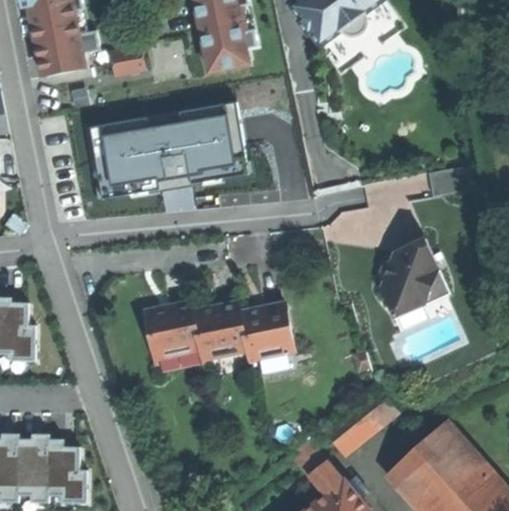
[(19,0),(21,8),(28,6),(26,0),(19,0)]
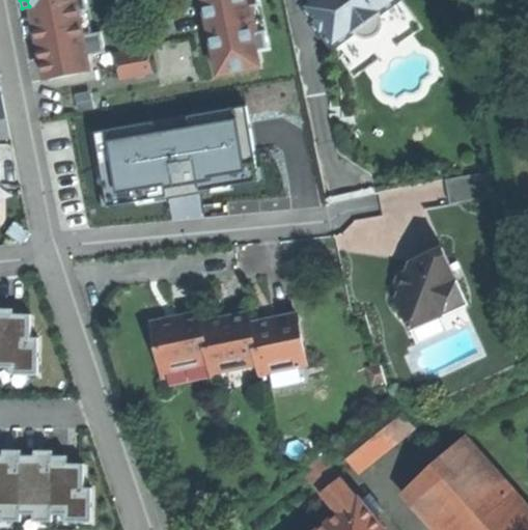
[(27,0),(29,6),(44,78),(88,71),(85,55),(103,51),(99,31),(81,34),(77,11),(74,0),(27,0)]
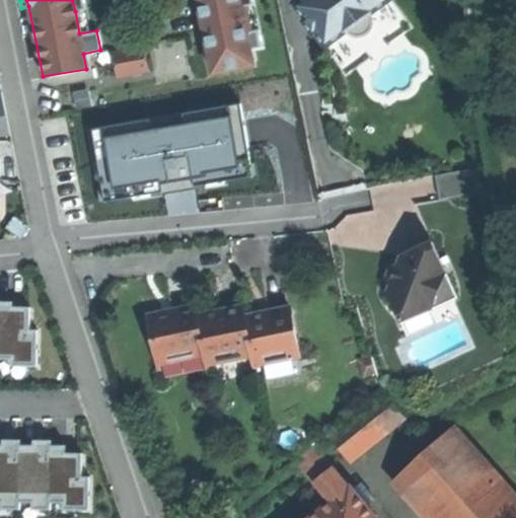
[(72,0),(75,11),(84,9),(82,0),(72,0)]
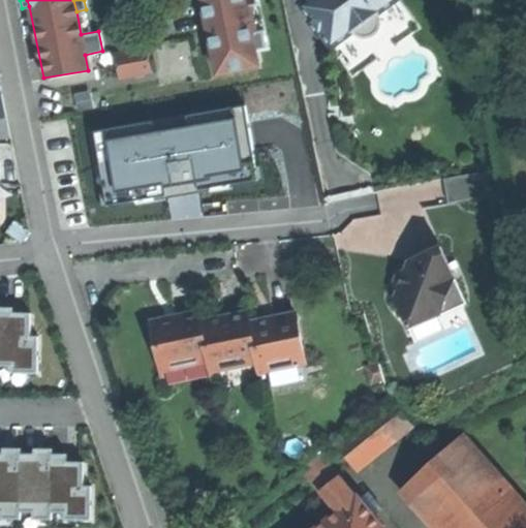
[(202,0),(206,22),(209,22),(211,32),(208,33),(215,74),(257,65),(253,50),(267,48),(264,30),(255,31),(250,5),(258,4),(257,0),(202,0)]
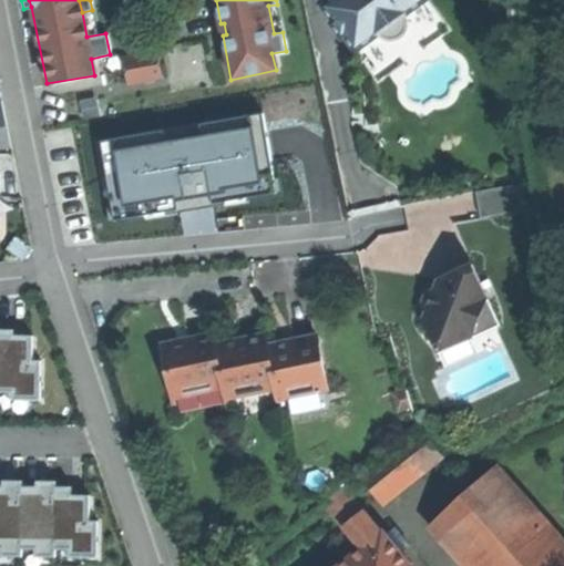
[(327,0),(320,4),(331,20),(341,34),(352,50),(377,32),(381,35),(387,38),(391,38),(396,35),(400,32),(402,27),(403,21),(402,19),(400,14),(420,0),(327,0)]
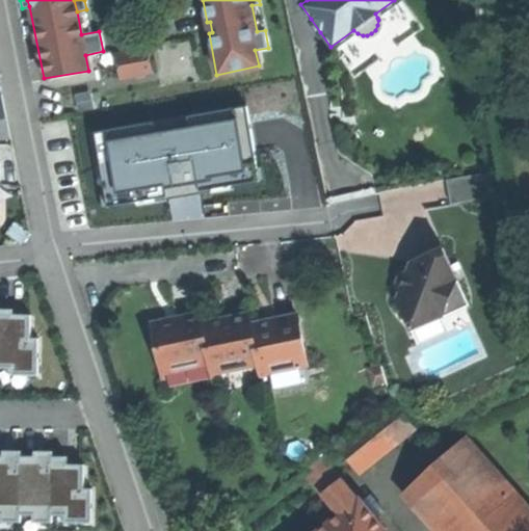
[(260,4),(252,5),(257,31),(265,30),(260,4)]
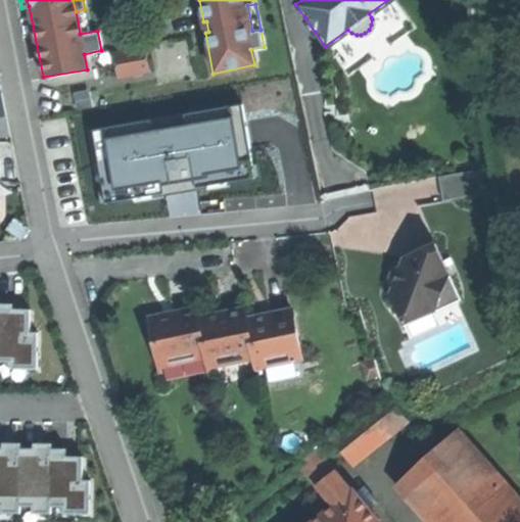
[(313,34),(315,32),(305,18),(302,20),(308,28),(313,34)]
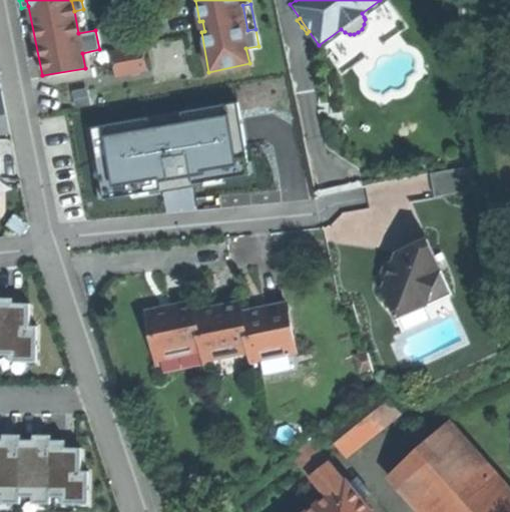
[(110,52),(114,74),(143,69),(140,47),(110,52)]
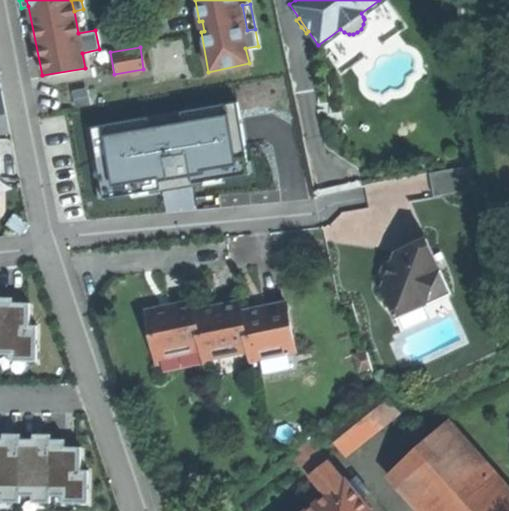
[(83,90),(73,92),(76,107),(86,105),(83,90)]
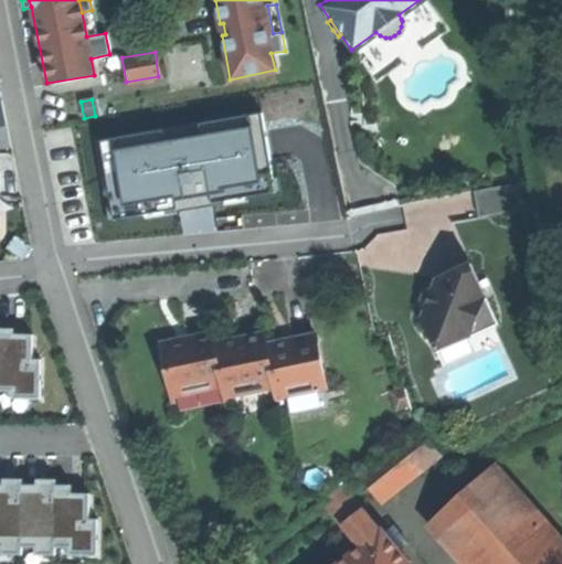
[(91,134),(103,211),(273,183),(260,106),(91,134)]
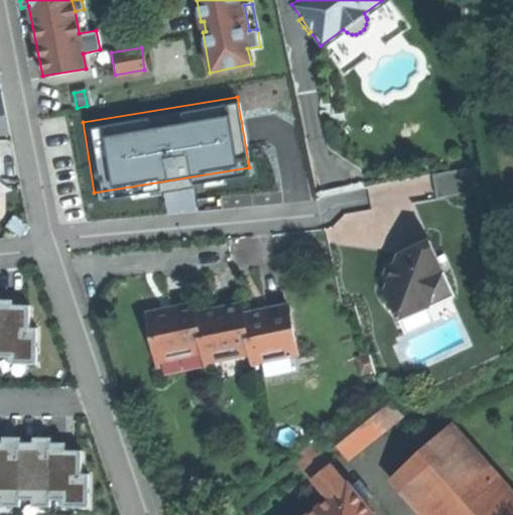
[(429,173),(433,197),(473,188),(468,165),(429,173)]
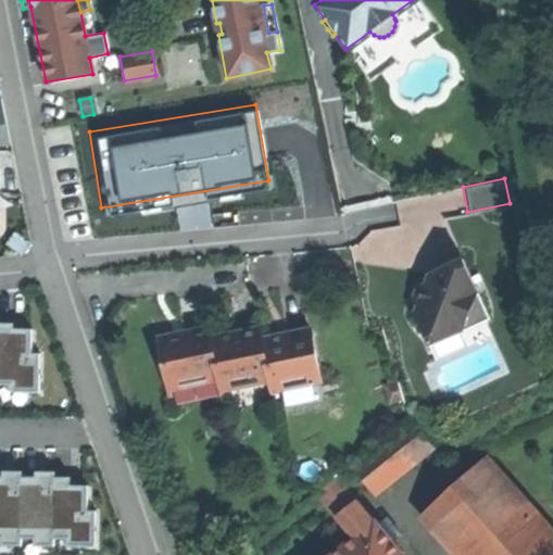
[(411,315),(426,345),(459,331),(453,322),(476,311),(466,292),(474,289),(459,257),(436,267),(429,270),(435,279),(426,284),(425,281),(416,286),(413,299),(417,305),(411,315)]
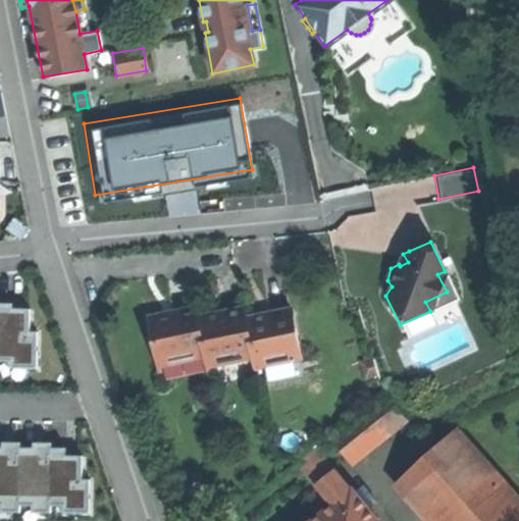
[(401,255),(399,264),(400,266),(408,262),(403,254),(401,255)]
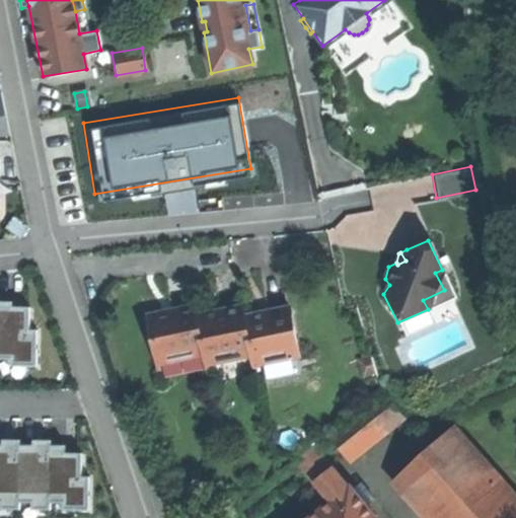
[(455,296),(442,270),(435,273),(444,290),(423,300),(428,309),(455,296)]
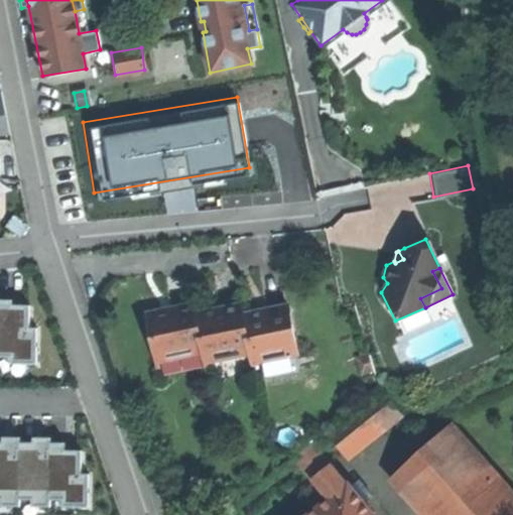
[(0,356),(8,357),(23,357),(23,364),(35,364),(35,328),(28,328),(28,305),(11,304),(11,299),(0,299),(0,356)]
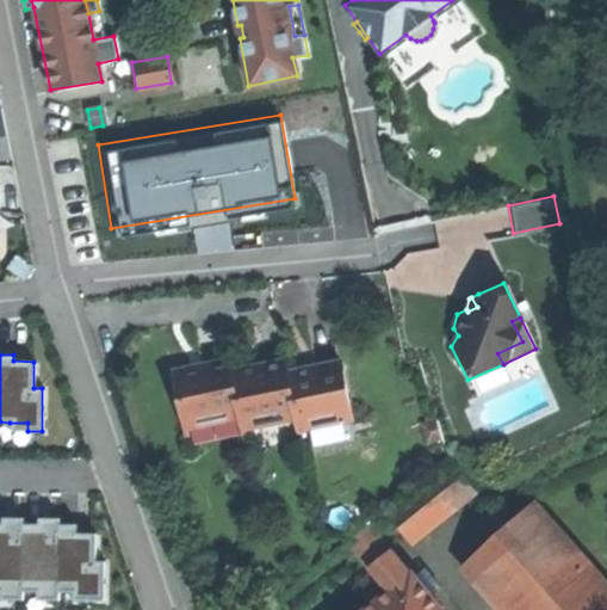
[(258,365),(230,371),(241,419),(246,442),(249,441),(246,427),(296,417),(286,370),(283,359),(264,363),(264,361),(260,362),(258,362),(258,365)]
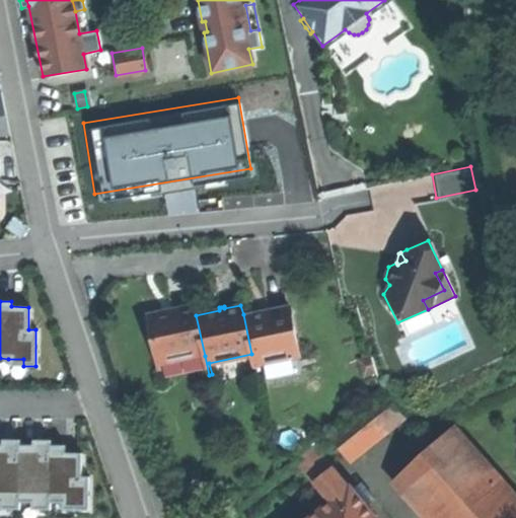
[(267,309),(243,314),(251,354),(256,374),(259,374),(255,362),(299,353),(289,305),(271,309),(271,306),(268,306),(266,307),(267,309)]
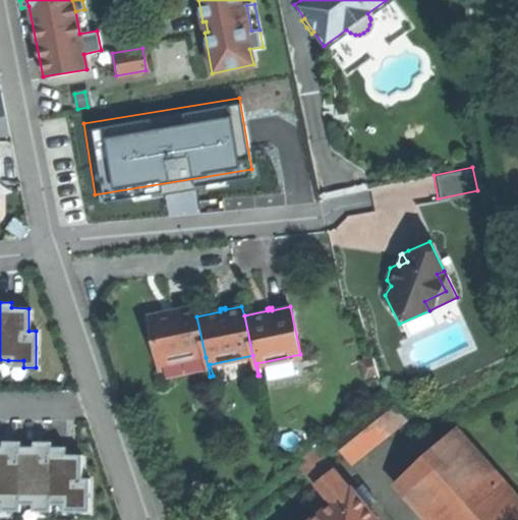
[(149,315),(162,380),(165,379),(162,366),(206,357),(196,316),(195,307),(176,312),(175,310),(172,310),(170,311),(171,313),(151,318),(151,315),(149,315)]
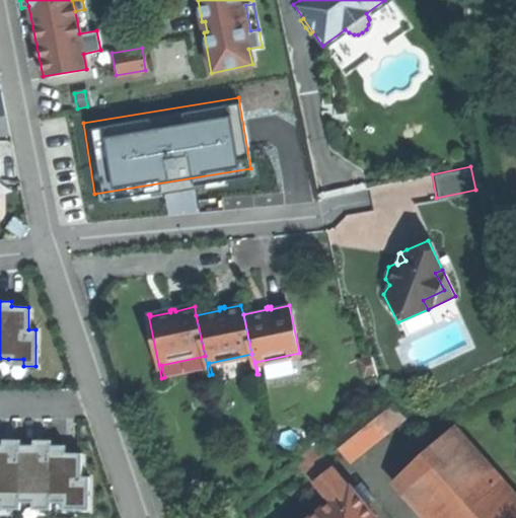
[(356,357),(360,372),(373,369),(368,353),(356,357)]
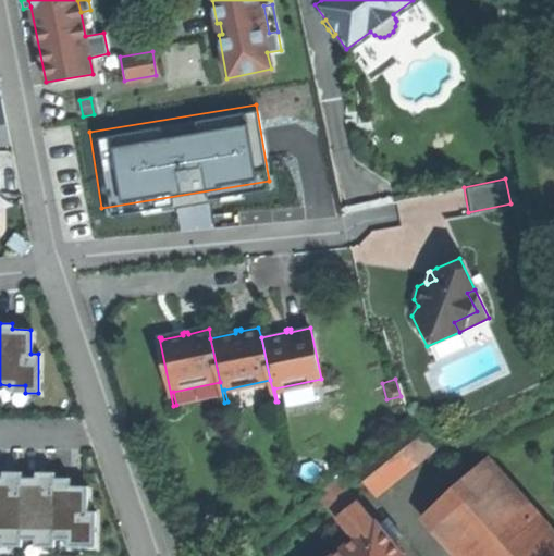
[(401,427),(419,448),(425,445),(406,422),(401,427)]
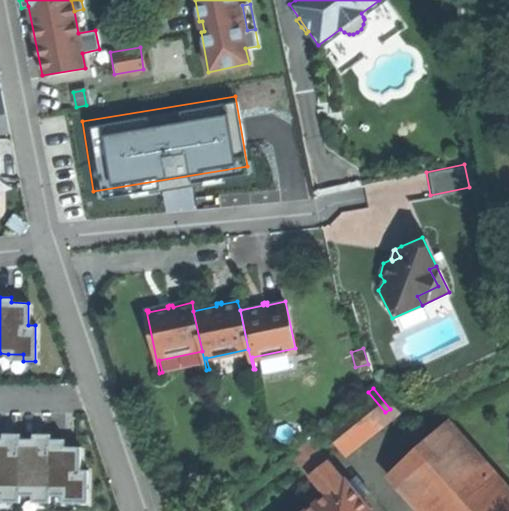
[(339,450),(385,412),(368,392),(323,430),(339,450)]
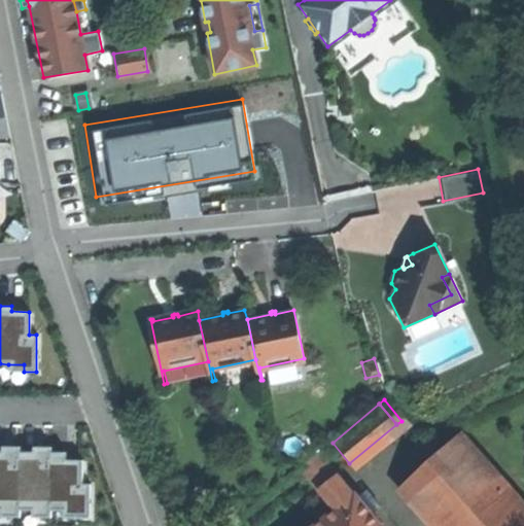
[(475,427),(454,436),(517,507),(523,501),(523,452),(497,423),(483,436),(475,427)]
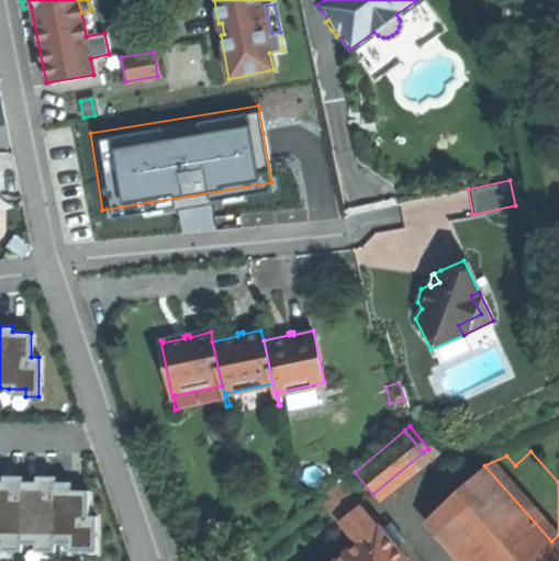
[(427,515),(468,560),(558,560),(558,550),(551,541),(484,466),(483,466),(427,515)]
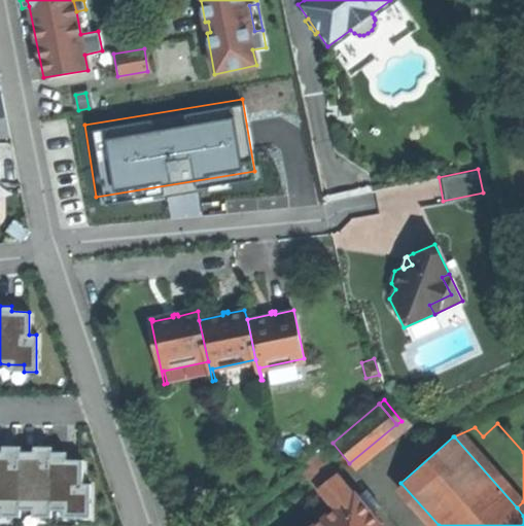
[(19,447),(0,446),(0,451),(2,451),(2,456),(16,456),(16,451),(19,451),(19,447)]
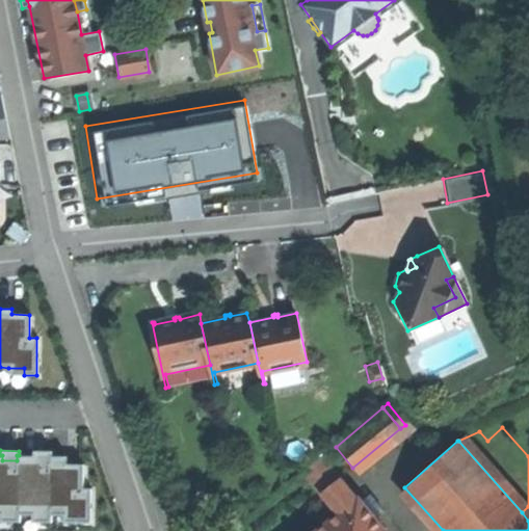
[(50,451),(32,451),(32,456),(33,456),(33,461),(49,461),(49,456),(50,456),(50,451)]
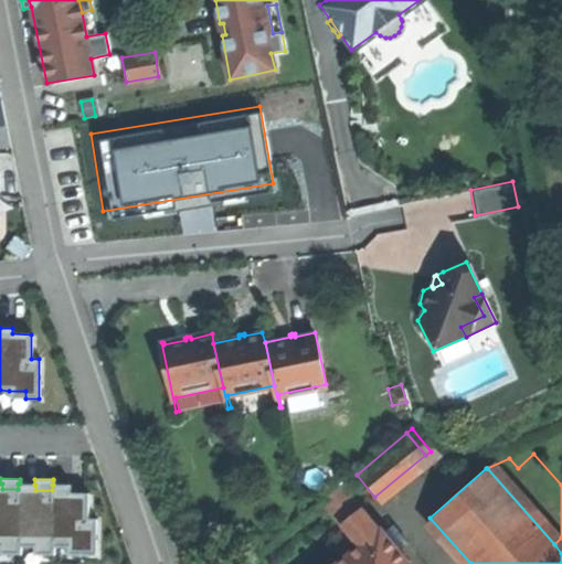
[(0,546),(7,546),(7,554),(20,554),(20,546),(32,547),(41,547),(41,554),(53,554),(53,547),(66,547),(83,547),(83,555),(95,555),(95,519),(87,519),(87,493),(70,492),(70,485),(53,485),(52,485),(52,490),(35,490),(35,485),(34,485),(20,483),(18,483),(18,489),(2,489),(2,483),(0,483),(0,546)]
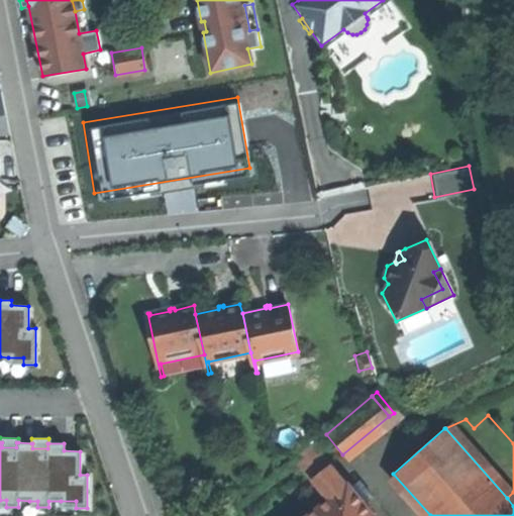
[(297,466),(325,501),(345,485),(317,449),(297,466)]
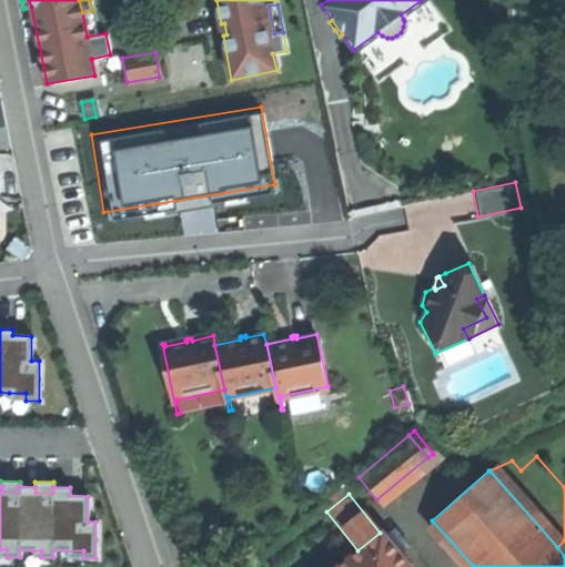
[(393,526),(382,535),(396,553),(407,544),(393,526)]
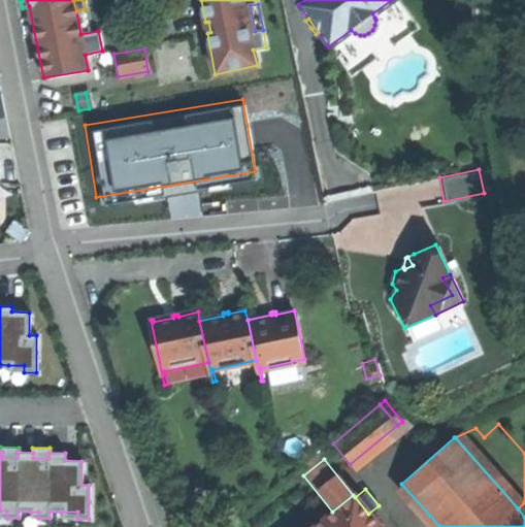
[(379,526),(368,514),(355,497),(353,495),(332,512),(313,526),(379,526)]
